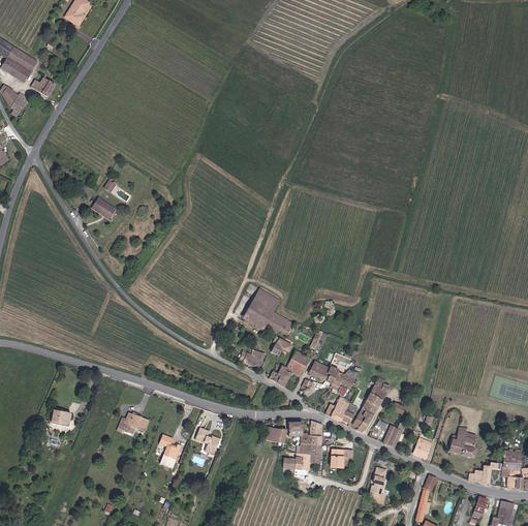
[(82,9),(79,7),(83,0),(69,0),(63,10),(75,19),(82,9)]
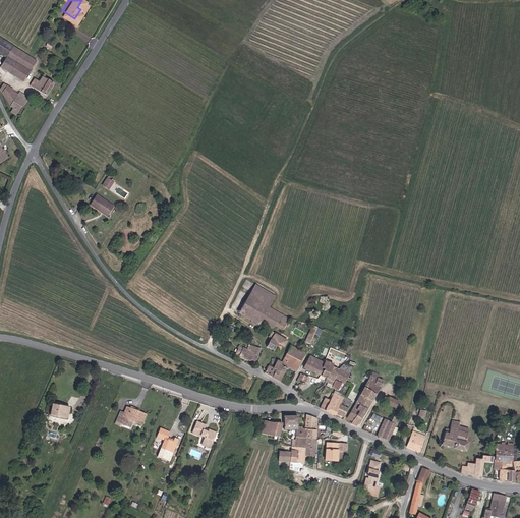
[(39,62),(26,55),(0,39),(0,54),(8,60),(3,70),(25,83),(39,62)]
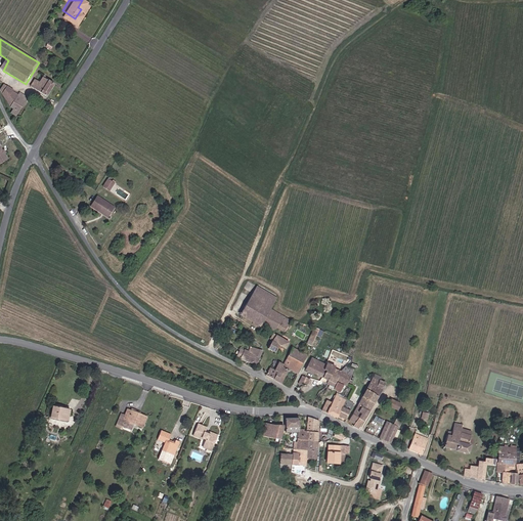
[(20,106),(27,95),(18,90),(9,85),(11,83),(2,77),(0,80),(0,83),(2,87),(10,100),(12,102),(20,106)]
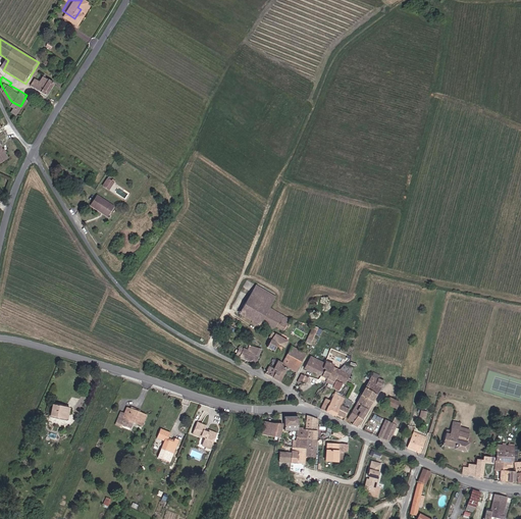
[(33,89),(49,98),(56,86),(46,81),(47,79),(45,79),(41,85),(37,82),(33,89)]
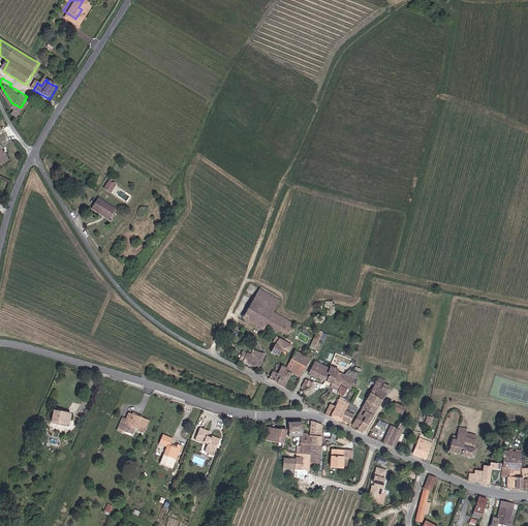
[(27,96),(31,90),(23,86),(19,91),(27,96)]
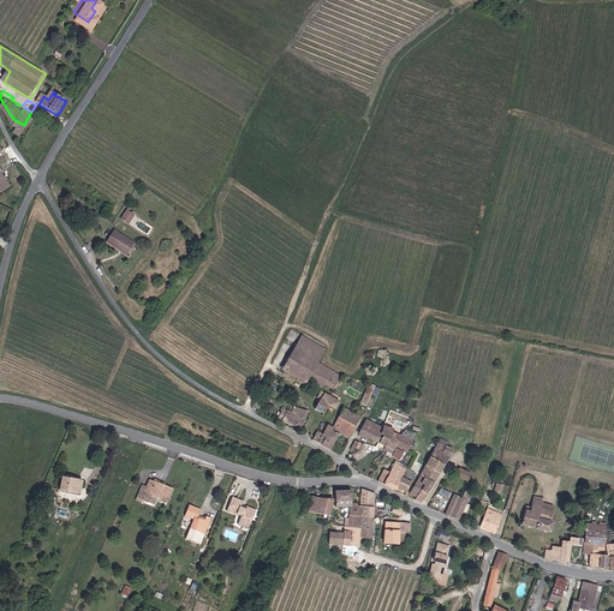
[(13,123),(19,132),(24,125),(15,120),(13,123)]
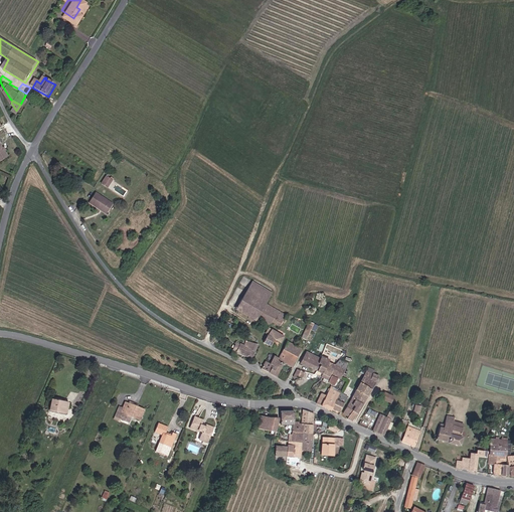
[(9,153),(6,147),(4,144),(0,137),(0,157),(0,158),(9,153)]
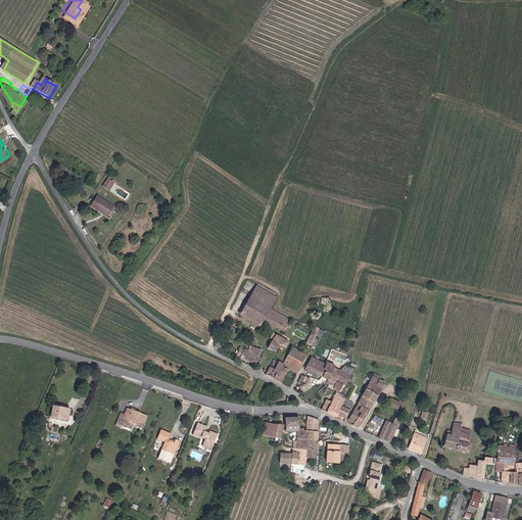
[(116,187),(120,184),(112,179),(106,186),(110,189),(114,185),(116,187)]
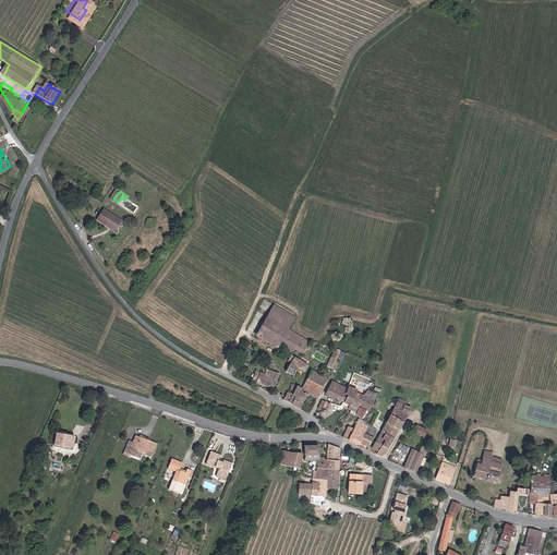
[(119,232),(125,224),(108,210),(100,220),(112,229),(114,228),(119,232)]
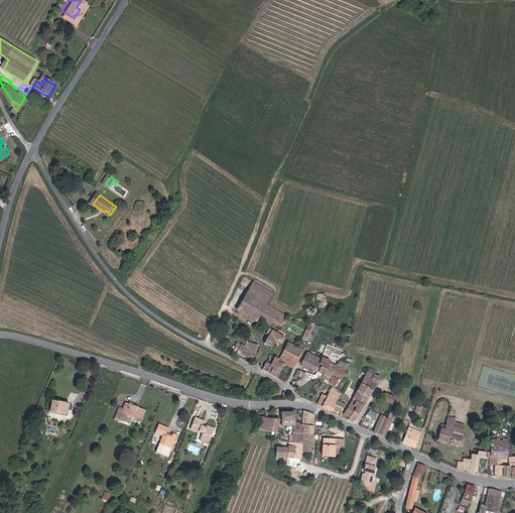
[(267,302),(273,292),(253,279),(247,289),(267,302)]
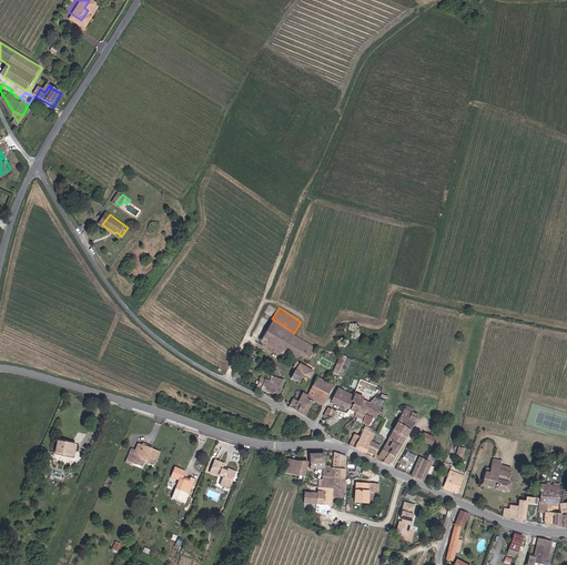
[(283,351),(286,345),(294,333),(272,319),(260,338),(283,352),(283,351)]
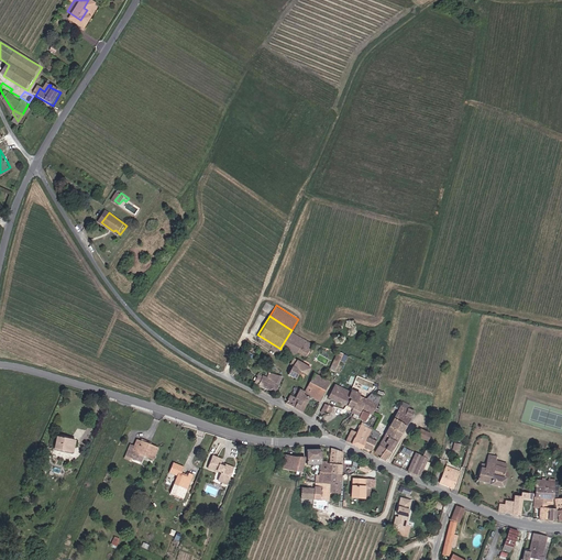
[(299,351),(306,340),(294,332),(291,330),(284,342),(299,351)]
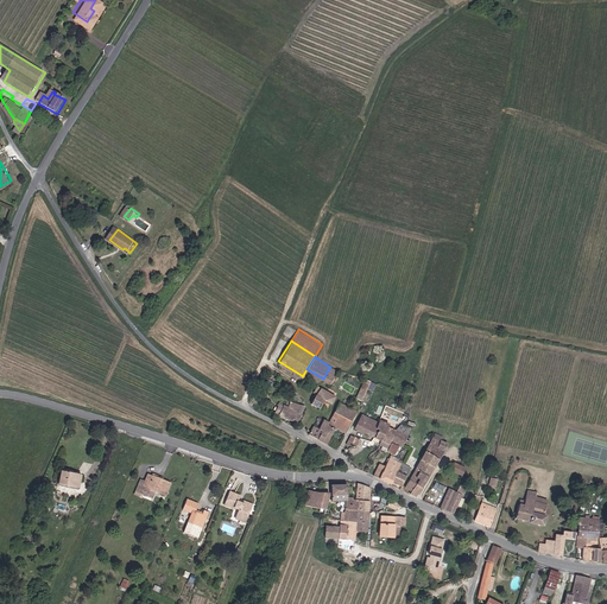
[(323,379),(332,383),(339,372),(330,367),(323,379)]
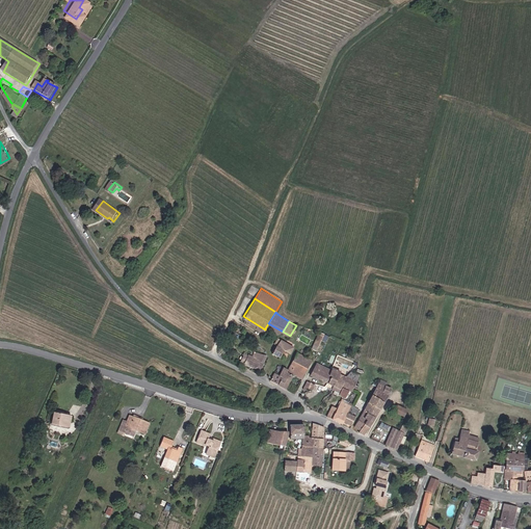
[(279,337),(283,332),(268,323),(265,328),(271,333),(279,337)]
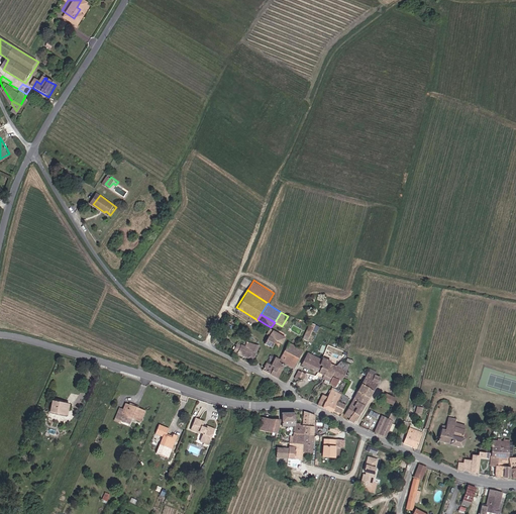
[(307,339),(312,341),(321,324),(315,321),(307,339)]
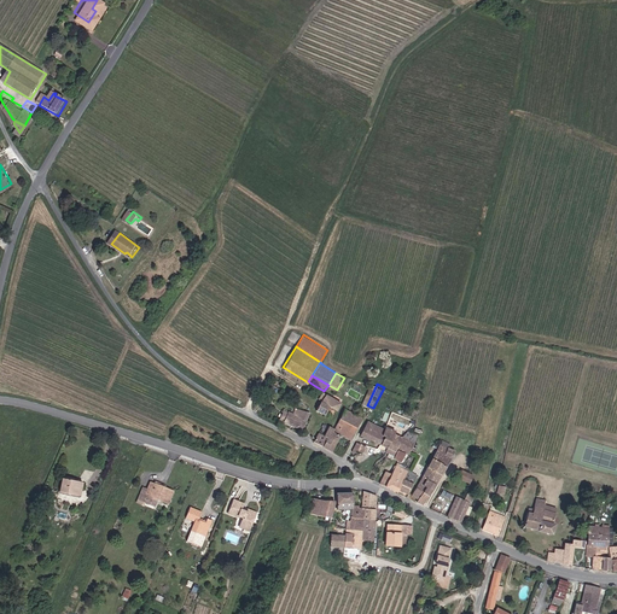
[(337,407),(342,399),(327,391),(324,398),(330,402),(337,407)]
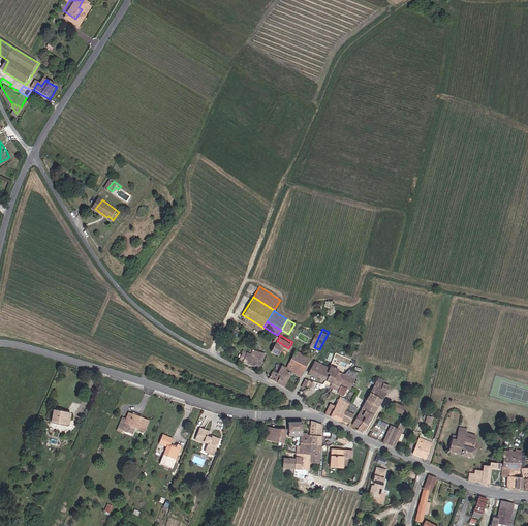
[(272,348),(278,351),(282,344),(277,341),(275,341),(272,348)]
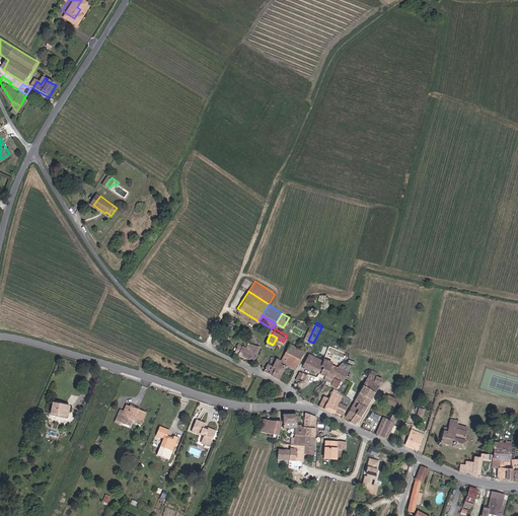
[(237,351),(252,357),(260,344),(249,340),(246,347),(240,344),(237,351)]
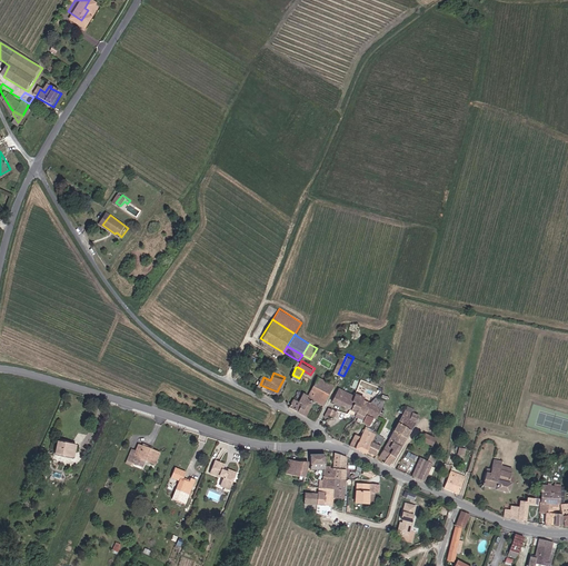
[(315,381),(329,390),(334,383),(318,375),(315,381)]
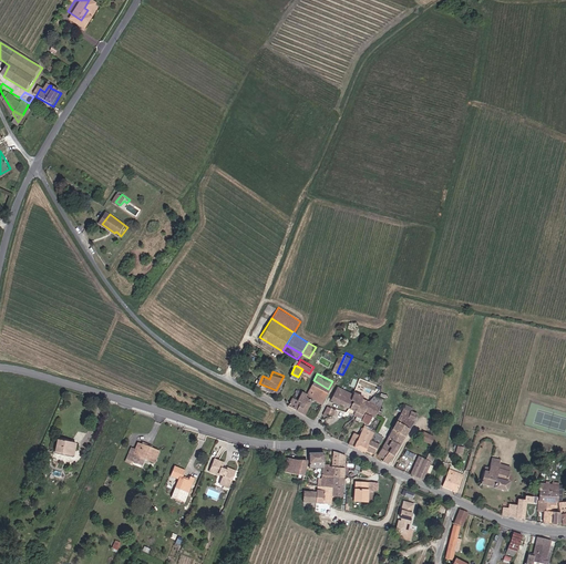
[(311,396),(321,401),(328,389),(314,380),(312,381),(308,391),(310,395),(311,396)]
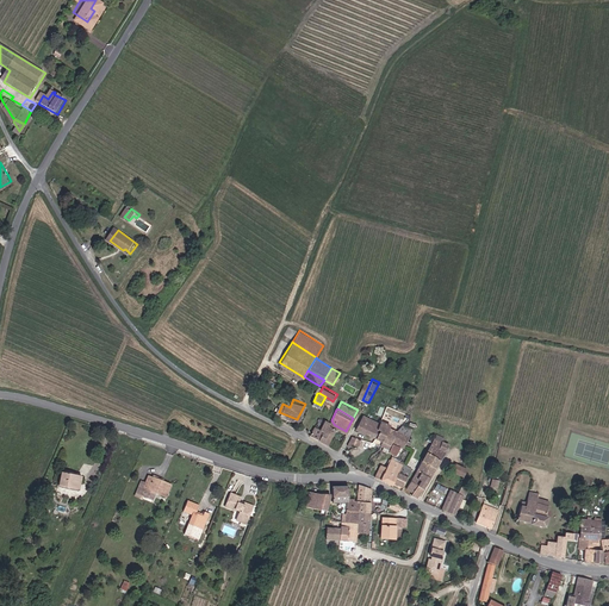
[(356,431),(366,436),(374,418),(366,414),(365,414),(356,431)]
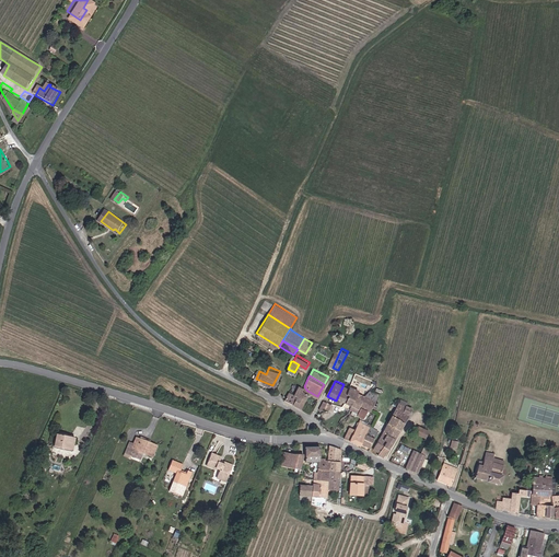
[(294,391),(289,387),(284,396),(300,405),(307,391),(306,390),(304,386),(298,383),(294,391)]
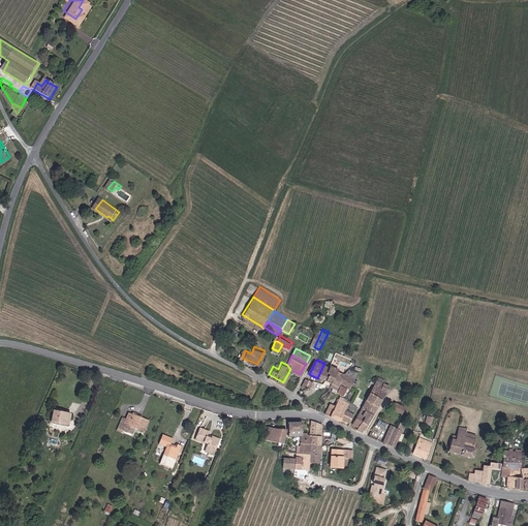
[(330,372),(328,371),(330,366),(324,363),(317,378),(325,381),(330,372)]
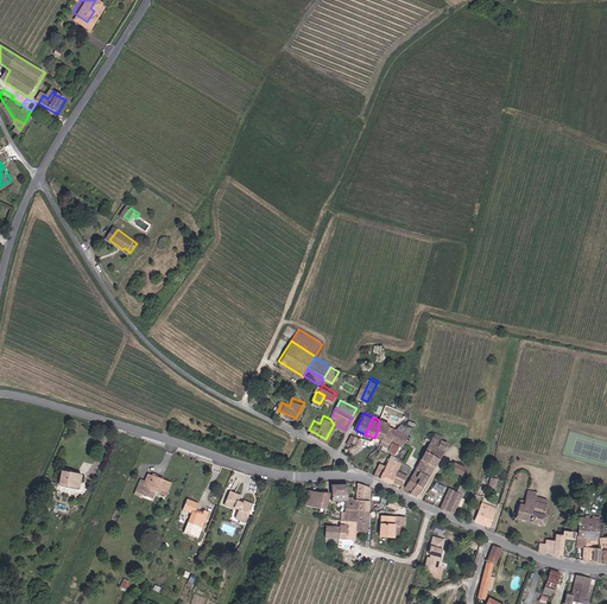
[(380,440),(385,432),(387,427),(390,424),(379,420),(377,426),(379,427),(374,438),(380,440)]
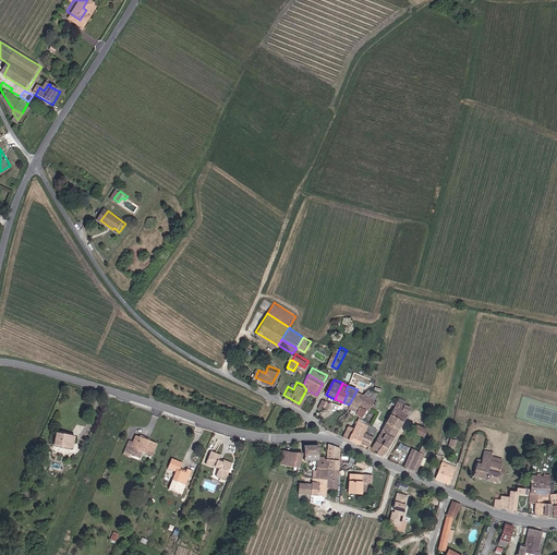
[(370,391),(359,386),(358,389),(355,393),(361,395),(367,398),(370,391)]
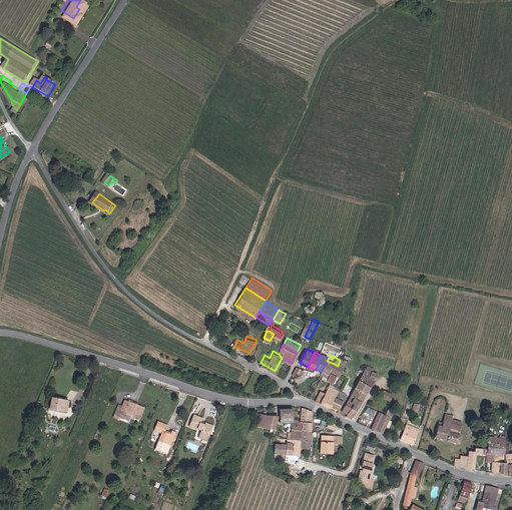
[(340,378),(344,369),(338,366),(332,363),(331,368),(329,373),(340,378)]
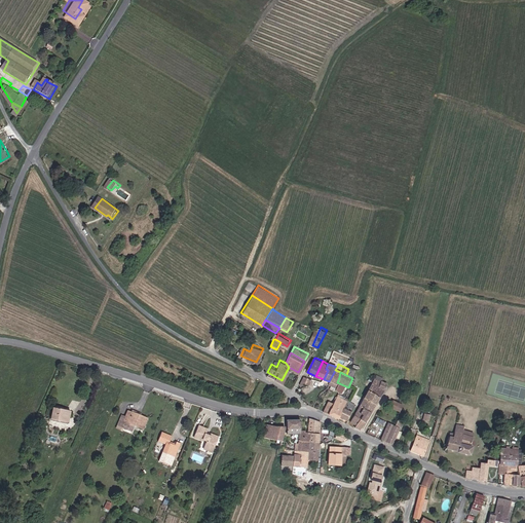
[(336,383),(337,382),(339,377),(333,374),(329,381),(328,385),(335,388),(337,383),(336,383)]
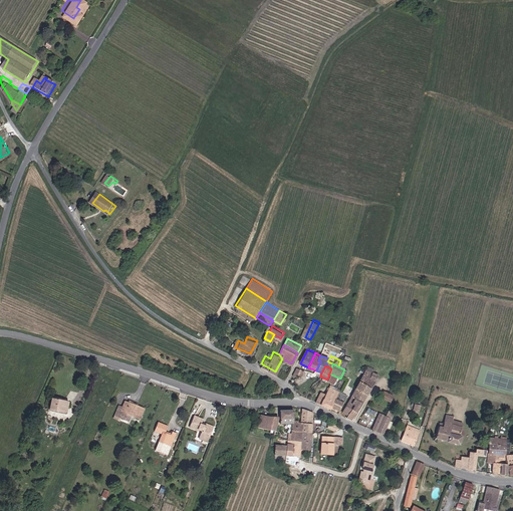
[(297,375),(302,377),(304,371),(297,368),(293,377),(296,378),(297,375)]
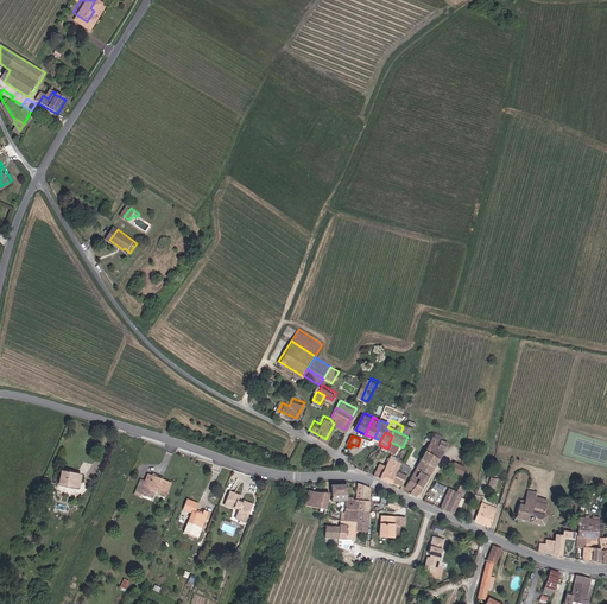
[(446,452),(446,447),(444,442),(434,438),(404,488),(410,490),(418,477),(416,477),(419,471),(429,477),(446,452)]
